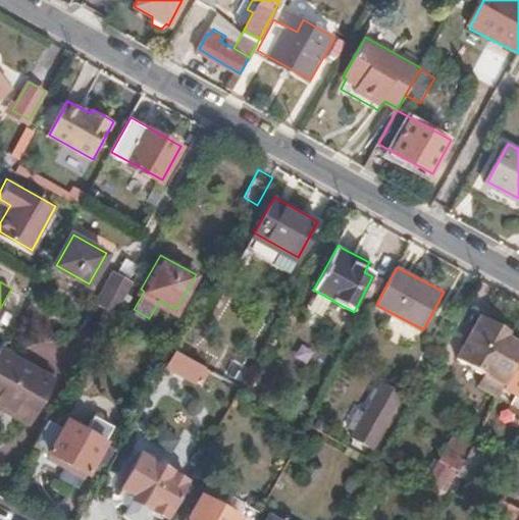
[(120,305),(127,293),(114,284),(104,302),(117,310),(120,305)]
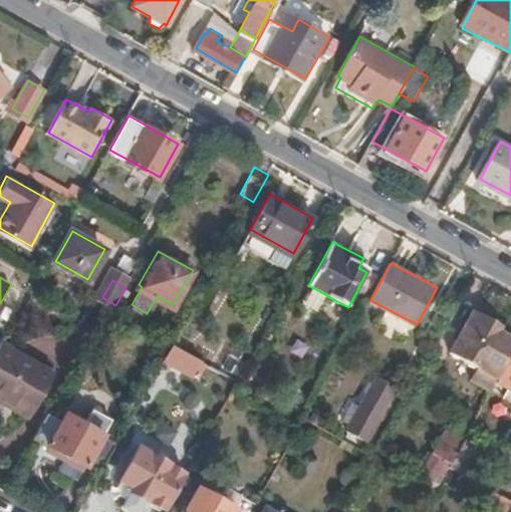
[(124,303),(132,290),(125,288),(118,300),(124,303)]
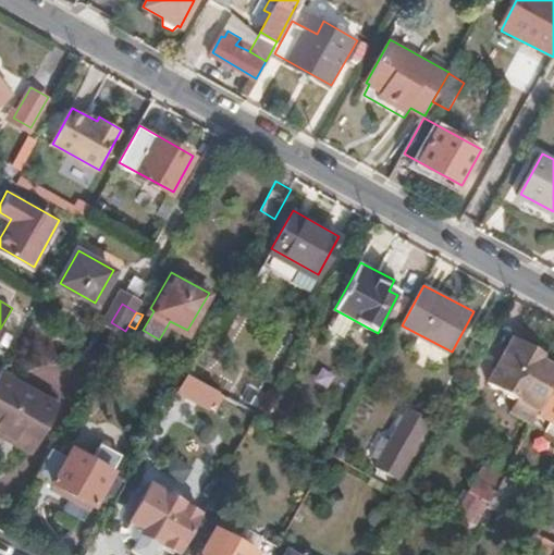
[(550,394),(553,387),(553,364),(541,357),(532,352),(536,346),(514,335),(489,382),(519,397),(513,409),(534,422),(550,394)]
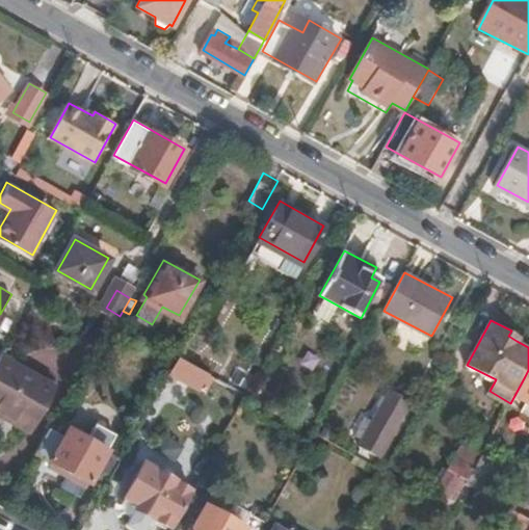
[(195,351),(208,328),(199,323),(179,356),(187,361),(193,350),(195,351)]
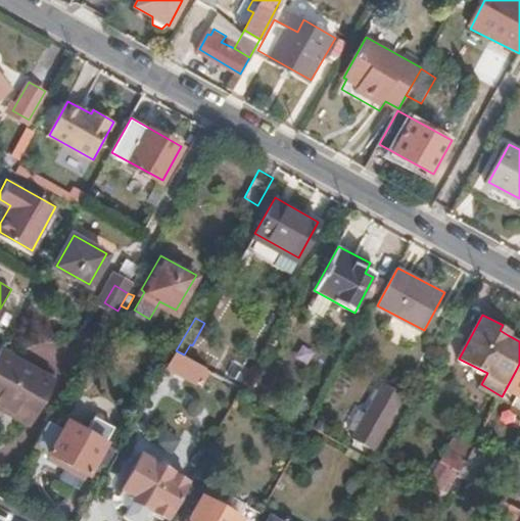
[(508,335),(511,330),(503,325),(500,330),(508,335)]
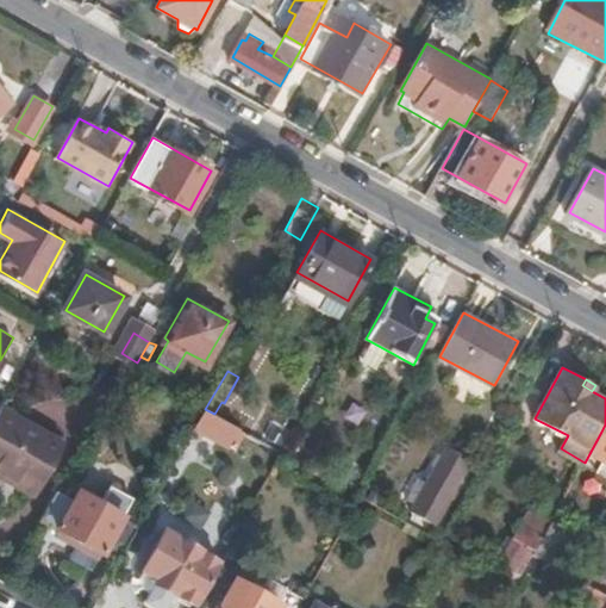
[(298,425),(244,395),(236,408),(249,415),(245,421),(254,425),(249,434),(283,453),(298,425)]
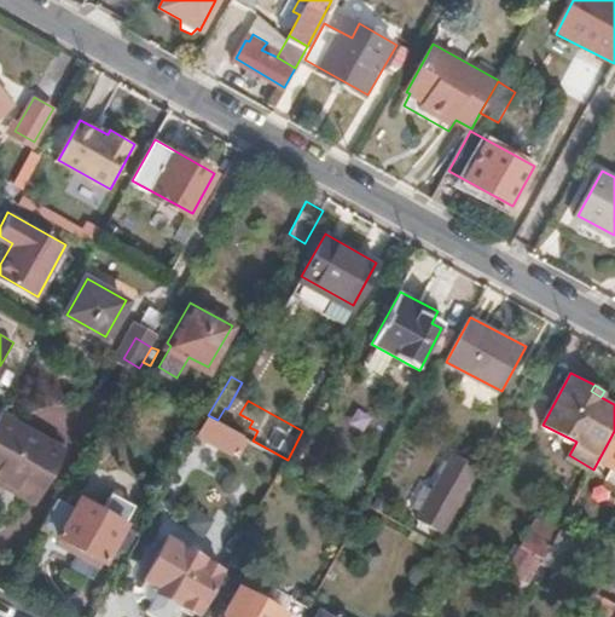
[(0,479),(35,499),(65,447),(4,414),(0,419),(0,479)]
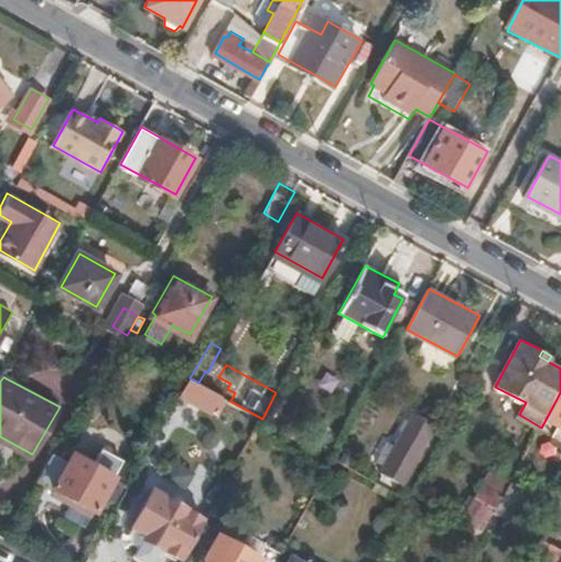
[(224,398),(198,382),(190,378),(181,395),(209,410),(215,399),(220,402),(224,398)]
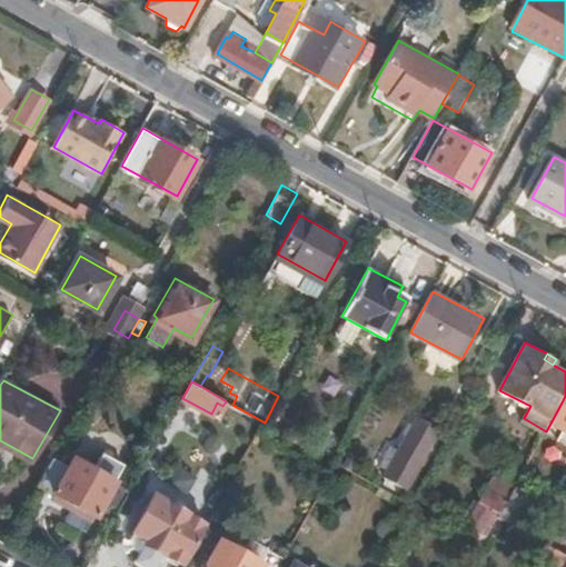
[(380,415),(389,399),(377,393),(368,409),(380,415)]
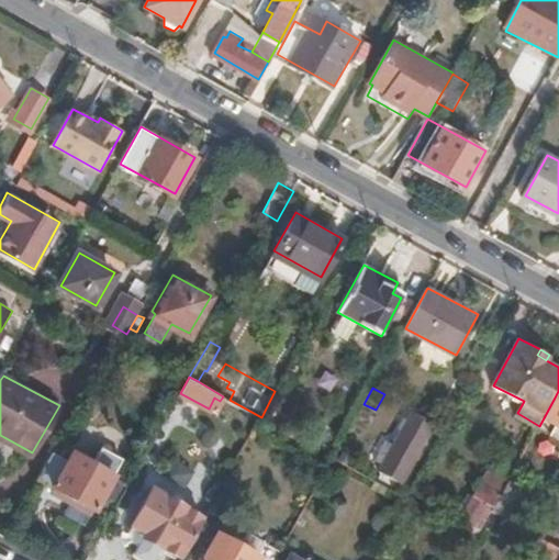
[(397,492),(425,439),(434,423),(414,412),(393,447),(375,480),(397,492)]
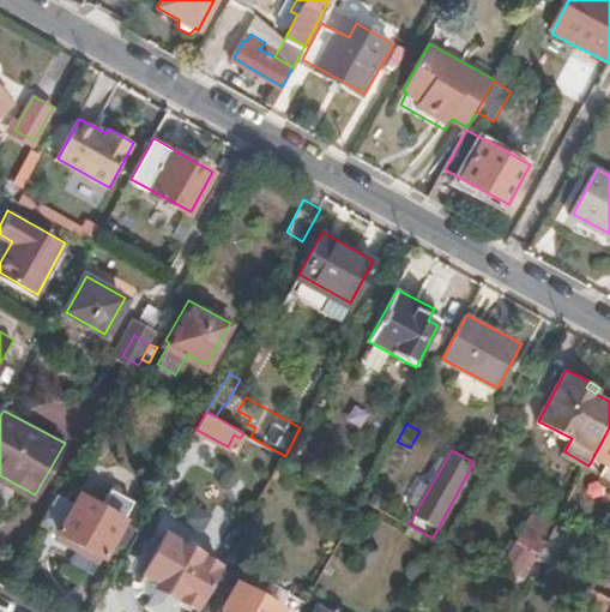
[(106,507),(113,492),(94,483),(85,496),(106,507)]
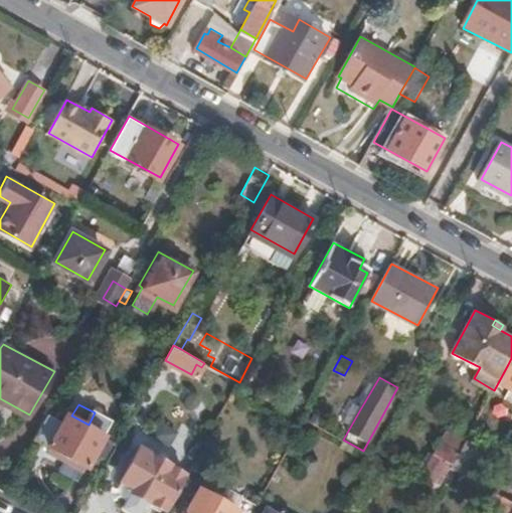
[(108,436),(116,421),(96,410),(95,412),(89,424),(108,436)]
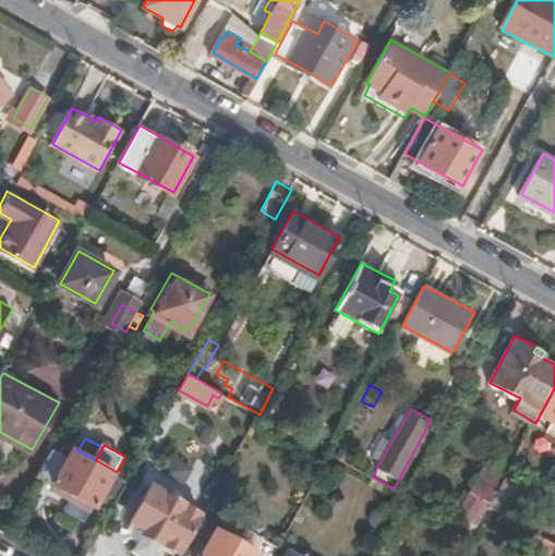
[(129,480),(117,472),(96,460),(77,450),(74,449),(71,456),(53,447),(38,474),(53,483),(94,505),(94,503),(111,511),(129,480)]
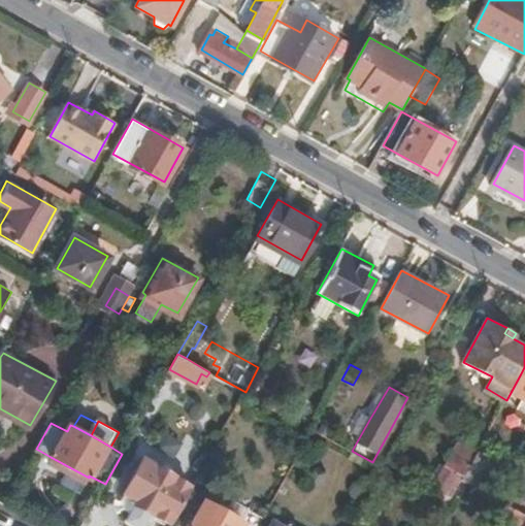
[(476,455),(461,447),(456,458),(469,465),(476,455)]
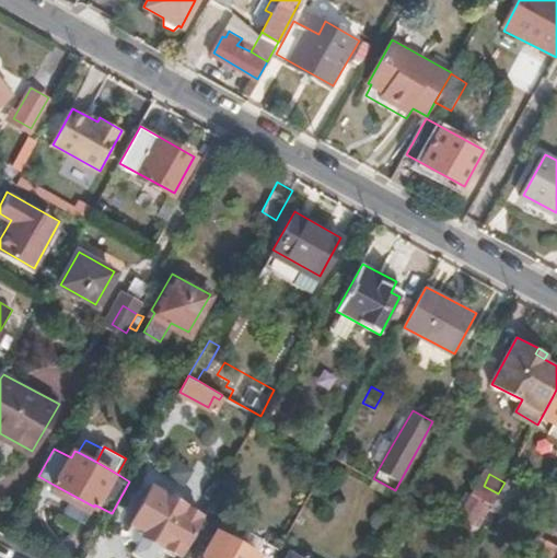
[(502,515),(520,485),(507,478),(505,483),(498,493),(489,510),(502,515)]
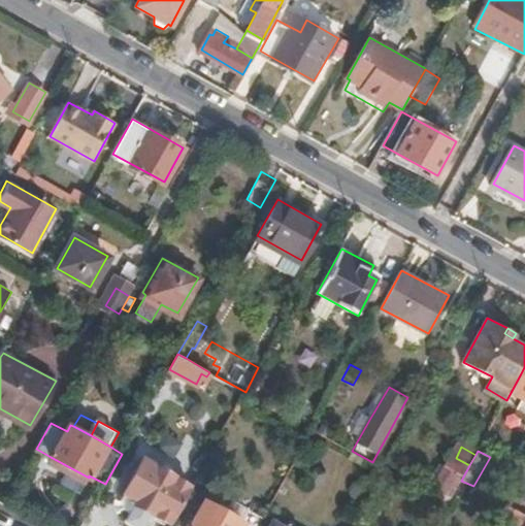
[(448,504),(461,481),(469,465),(456,458),(438,489),(445,493),(447,498),(440,495),(438,499),(448,504)]
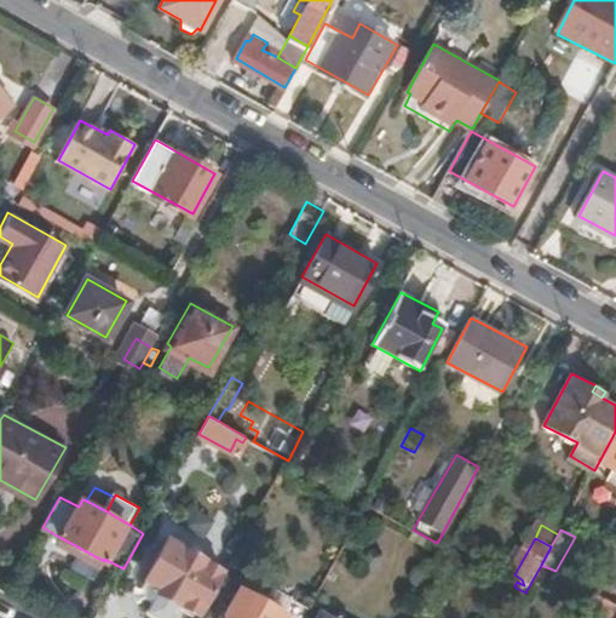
[(201,617),(225,572),(167,539),(145,578),(160,587),(147,612),(156,617),(170,617),(178,605),(201,617)]
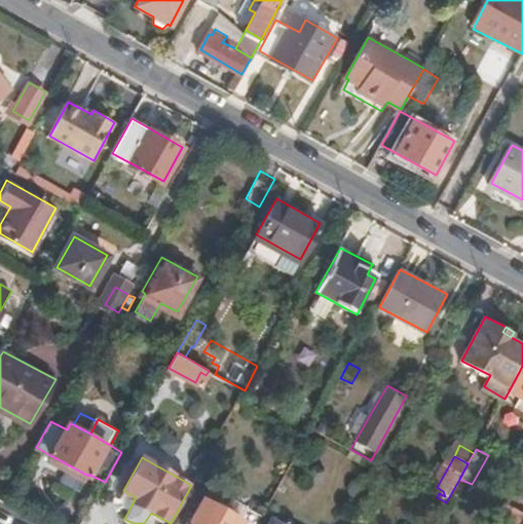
[(238,523),(240,520),(228,513),(202,498),(188,523),(238,523)]
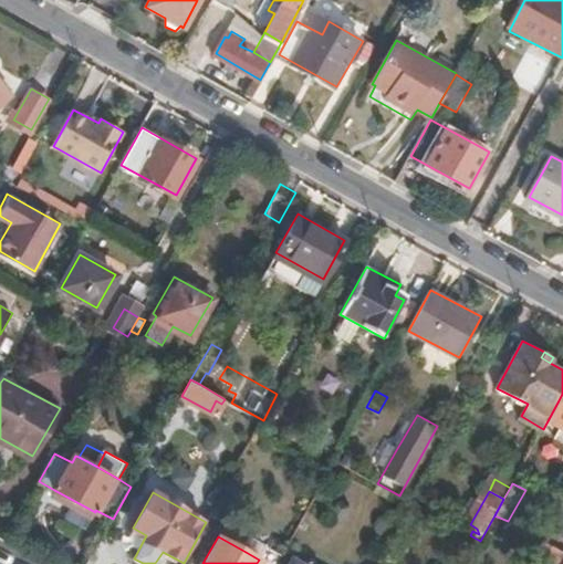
[(253,538),(246,552),(259,560),(268,545),(253,538)]
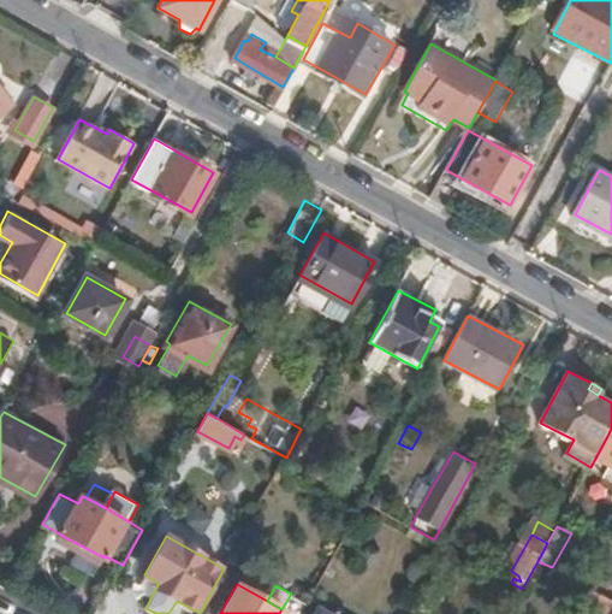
[(611,613),(611,601),(600,594),(588,613),(611,613)]
